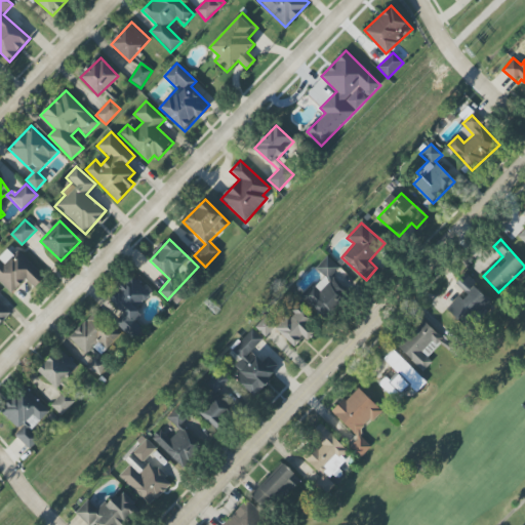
[(26,279),(34,287),(44,276),(17,250),(13,255),(7,249),(0,255),(0,282),(11,293),(26,279)]
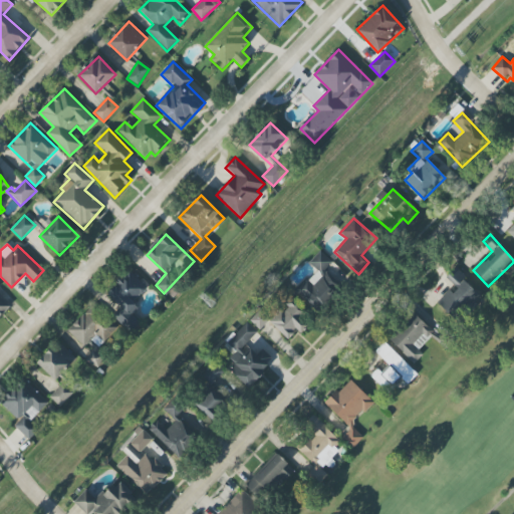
[(309,262),(317,270),(296,289),(315,310),(341,287),(330,275),(336,269),(320,251),(309,262)]
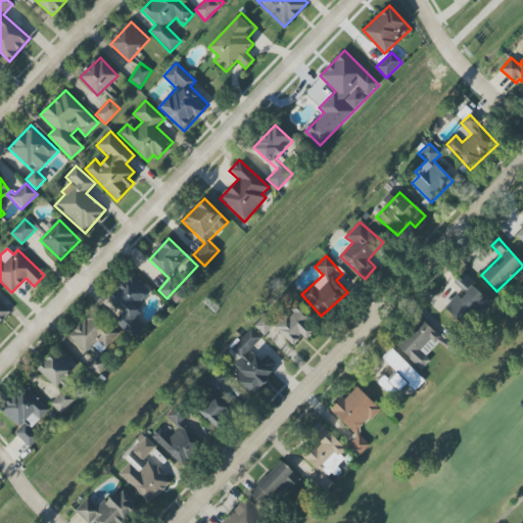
[(108,299),(123,313),(114,322),(134,339),(143,329),(134,321),(141,314),(136,308),(149,293),(131,275),(108,299)]
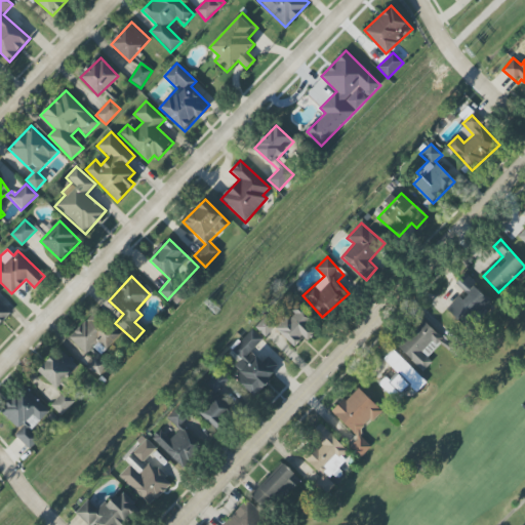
[(467,330),(492,306),(473,285),(447,310),(467,330)]
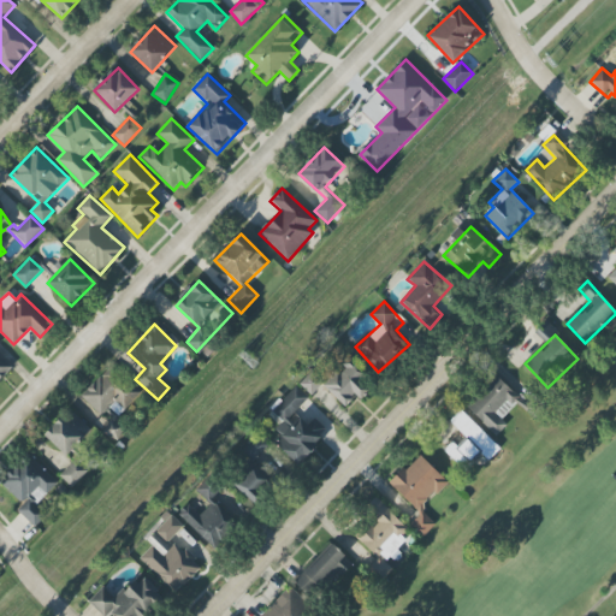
[(0,379),(12,367),(0,355),(0,379)]
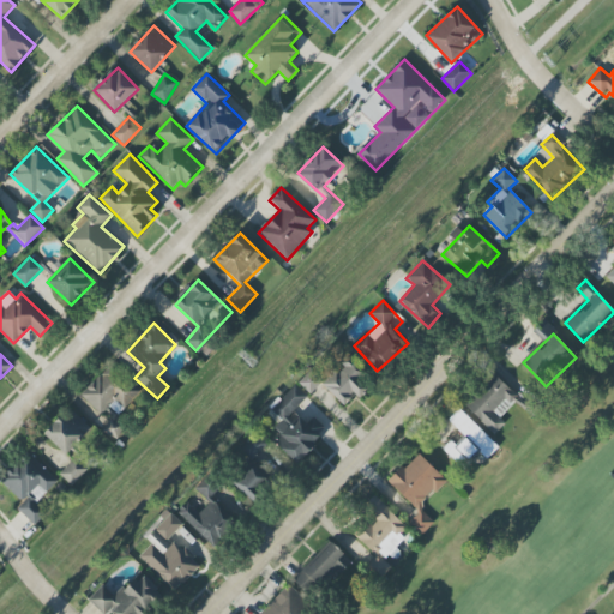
[(343,405),(355,395),(359,398),(373,385),(349,360),(323,384),(343,405)]
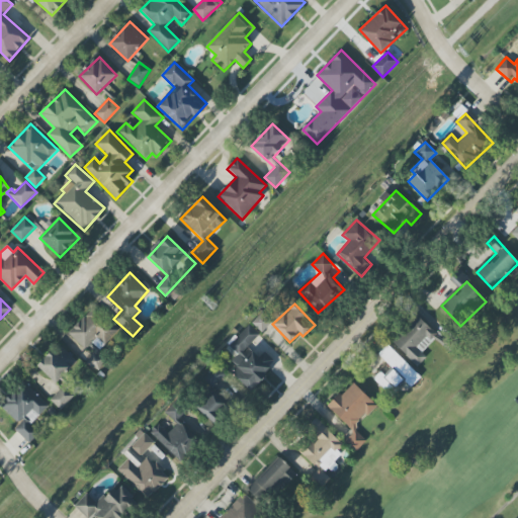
[(98,337),(104,343),(113,334),(91,311),(68,333),(84,350),(98,337)]
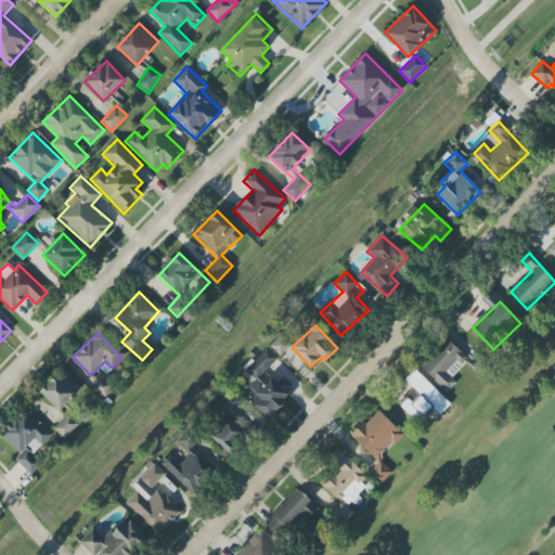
[(291,346),(280,335),(270,346),(281,356),(291,346)]
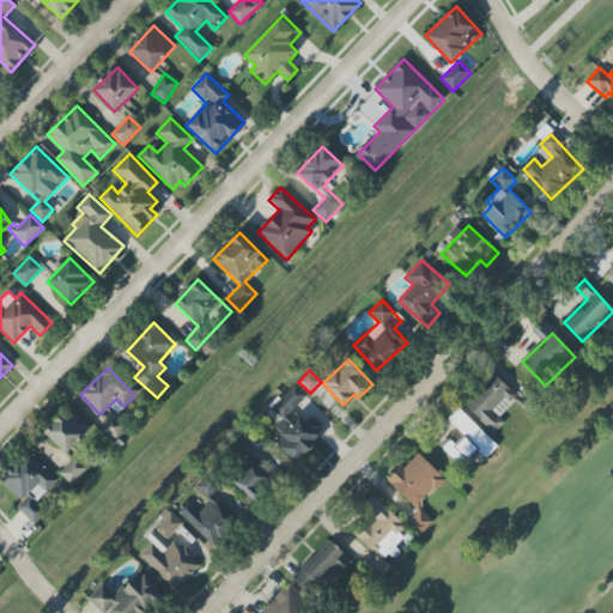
[(463,405),(495,434),(505,423),(499,416),(517,396),(493,372),(463,405)]
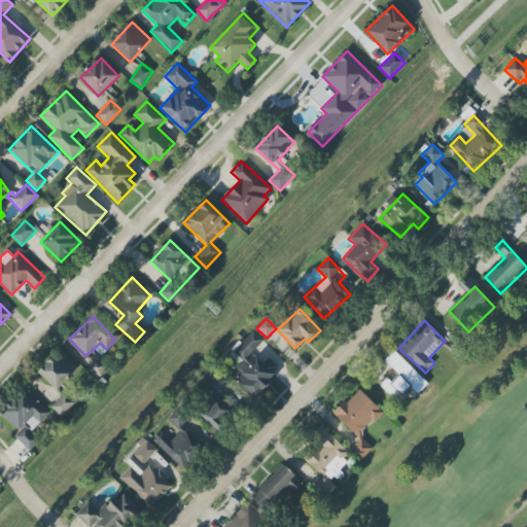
[(264,341),(252,330),(232,352),(240,361),(235,367),(241,374),(236,380),(254,397),(281,370),(269,358),(264,363),(252,353),(264,341)]
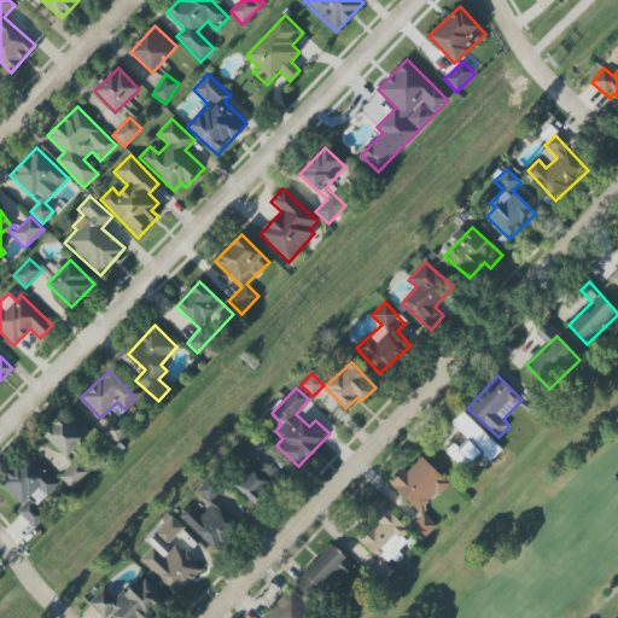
[(45,436),(65,458),(92,433),(71,412),(45,436)]
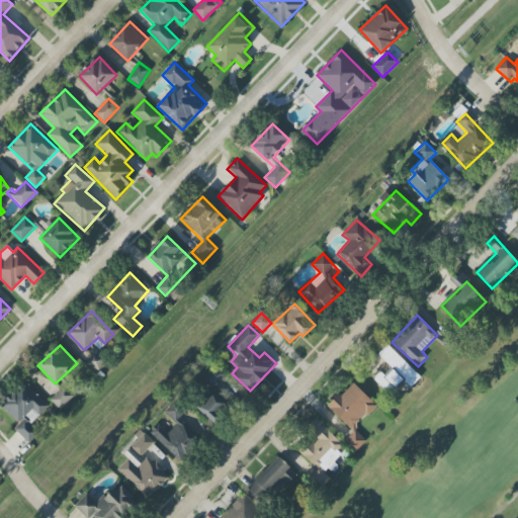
[(411,389),(421,377),(386,345),(377,354),(389,365),(374,380),(389,394),(402,379),(411,389)]
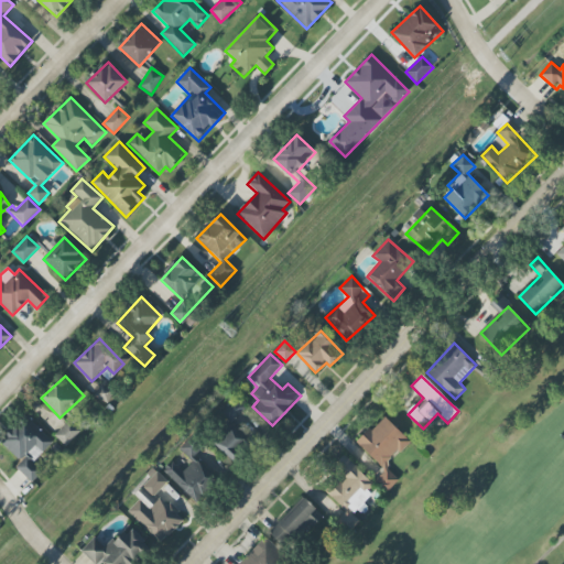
[(106,403),(115,392),(104,384),(96,396),(106,403)]
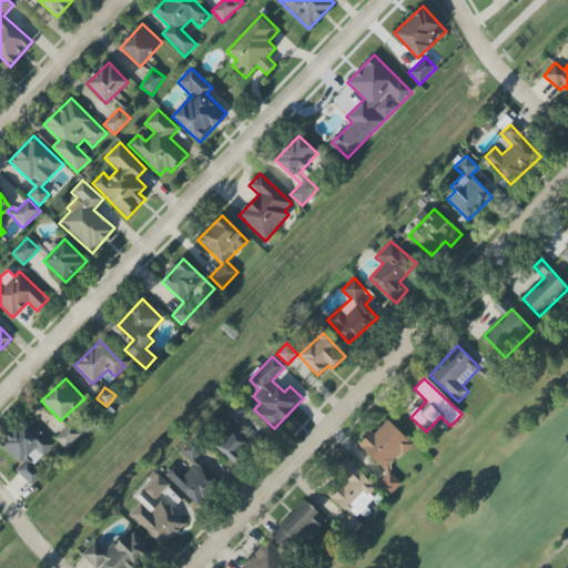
[(213,445),(233,464),(252,444),(233,427),(247,412),(236,401),(223,415),(233,424),(213,445)]
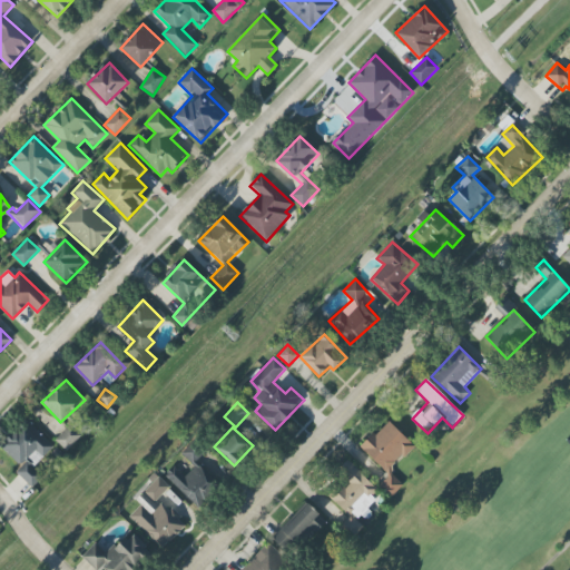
[(53,446),(25,420),(0,445),(22,468),(17,473),(32,488),(43,475),(35,468),(53,446)]
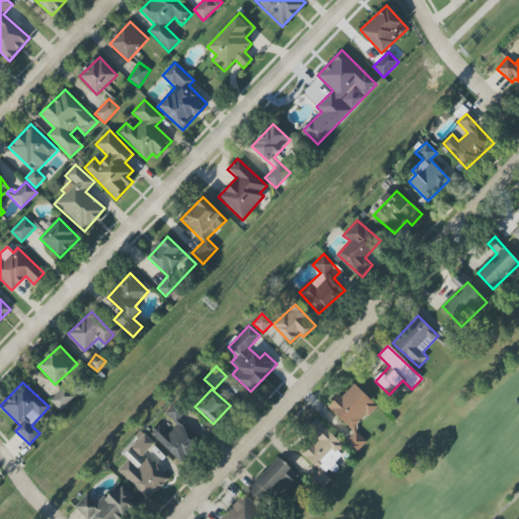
[(377,405),(353,382),(328,409),(354,433),(345,442),(357,453),(367,441),(355,430),(377,405)]
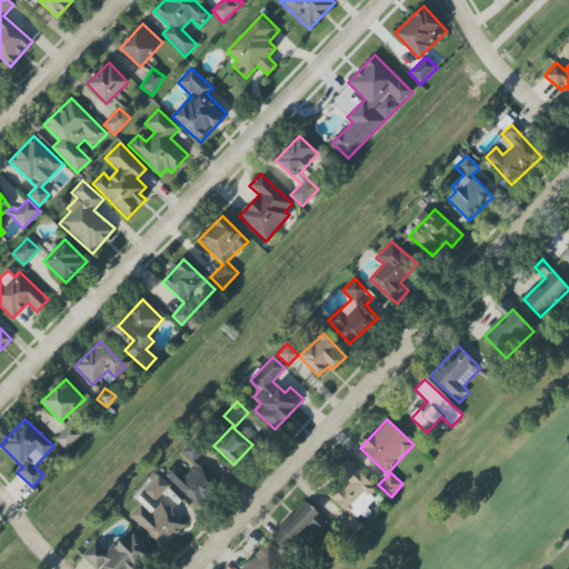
[(56,438),(67,450),(81,436),(70,425),(56,438)]
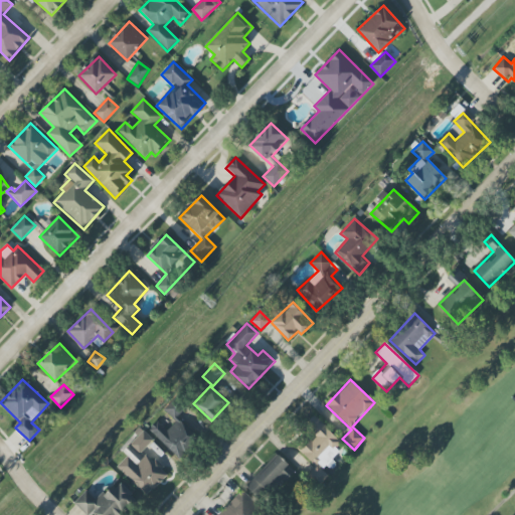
[(177,458),(202,432),(192,422),(191,423),(182,414),(181,416),(172,406),(166,412),(176,422),(167,431),(157,420),(149,430),(177,458)]
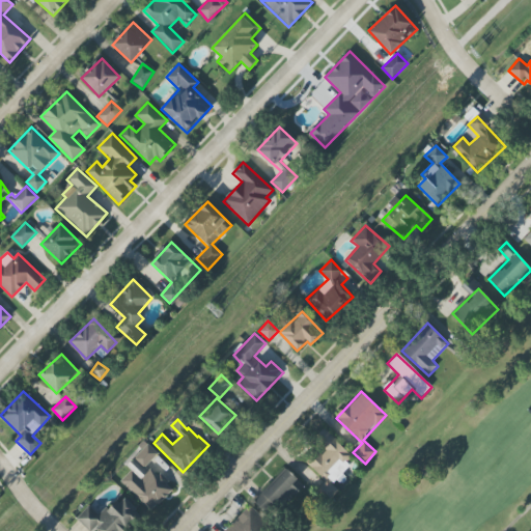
[(354,458),(324,429),(312,441),(319,448),(305,463),(326,482),(318,490),(330,501),(350,480),(341,472),(354,458)]
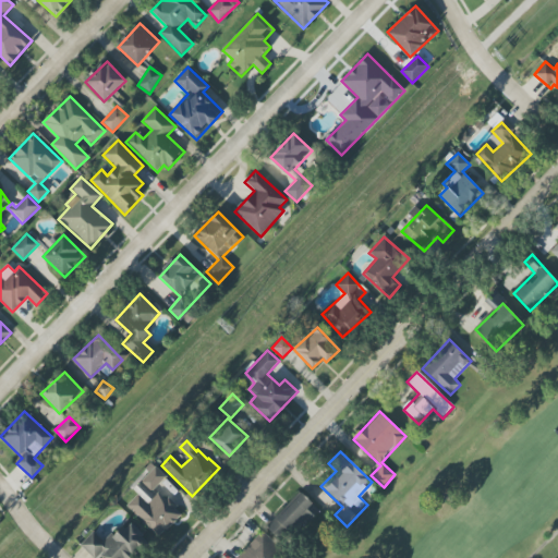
[(182,514),(156,489),(167,477),(155,466),(133,489),(137,495),(125,507),(159,538),(182,514)]
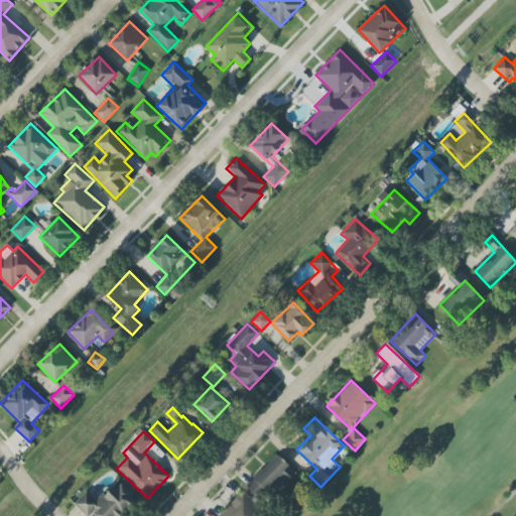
[(293,470),(278,457),(252,485),(267,498),(293,470)]
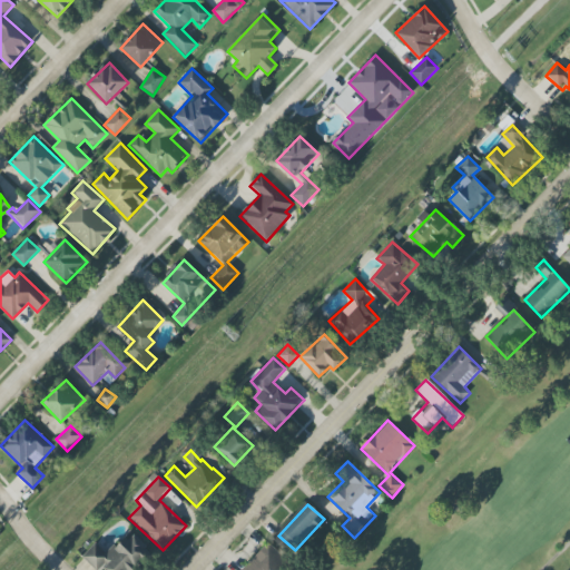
[(96,542),(84,554),(99,569),(133,569),(151,552),(131,532),(109,556),(96,542)]
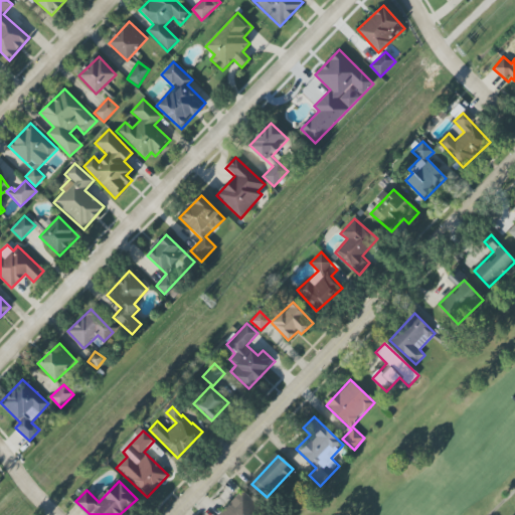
[(218,514),(264,514),(266,514),(241,491),(218,514)]
